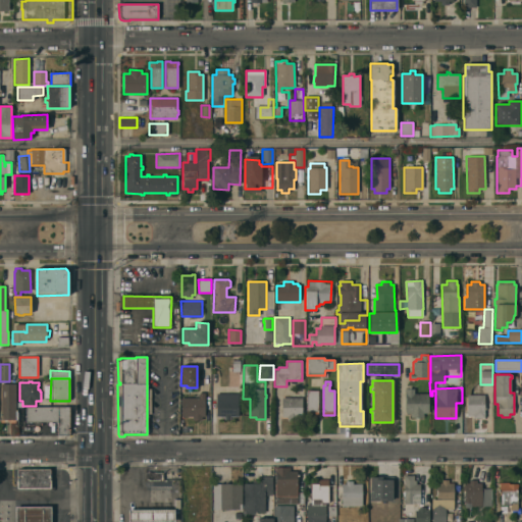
[(15,411),(18,411),(17,420),(15,420),(15,422),(0,422),(0,383),(15,384),(15,411)]
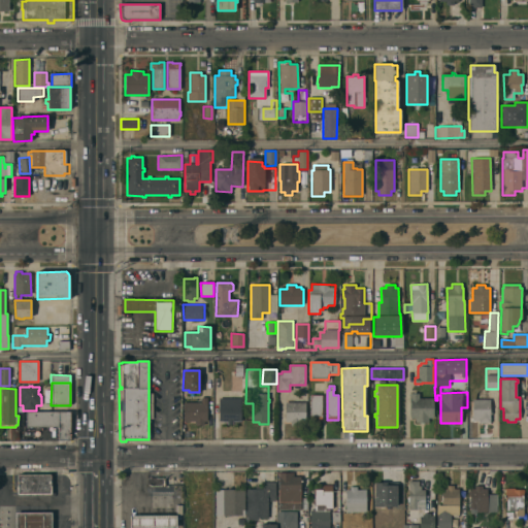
[(433,418),(428,418),(428,422),(415,423),(415,419),(410,419),(410,393),(419,393),(419,398),(433,398),(433,418)]
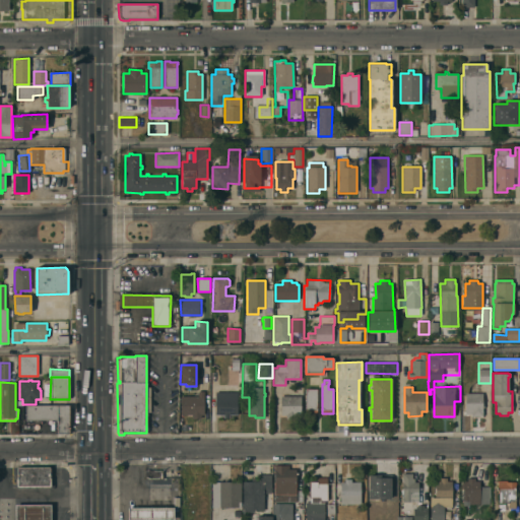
[(233,392),(233,388),(241,388),(241,399),(238,399),(238,415),(229,415),(229,418),(223,418),(223,415),(215,415),(215,392),(233,392)]
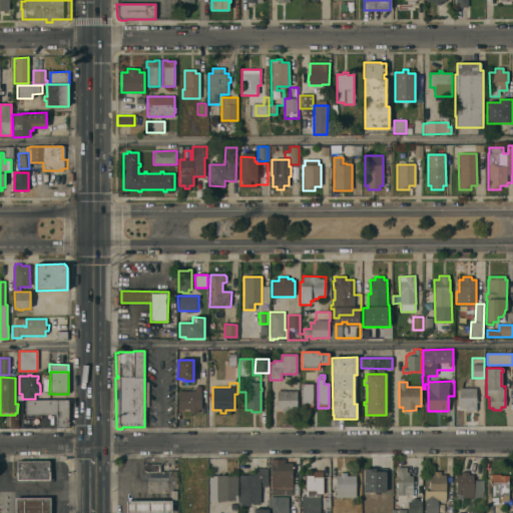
[(313,409),(302,409),(302,384),(313,384),(313,409)]
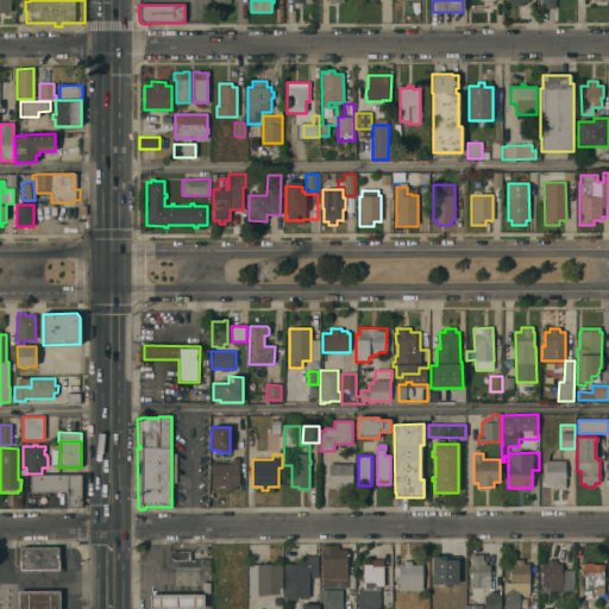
[(239,485),(234,485),(234,490),(225,490),(225,487),(211,487),(211,464),(232,464),(232,459),(238,459),(239,485)]
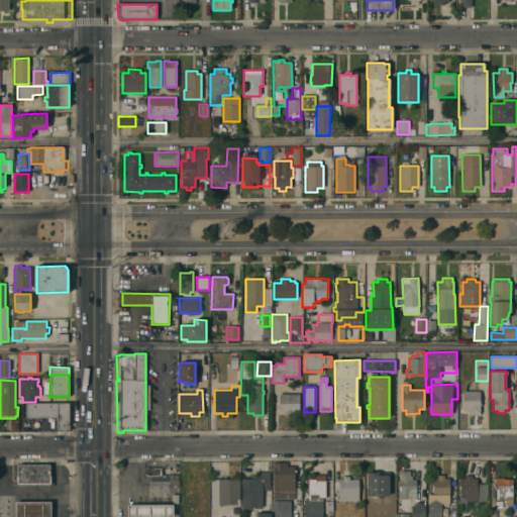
[(480,415),(477,415),(477,414),(469,414),(469,412),(462,412),(462,392),(480,391),(480,415)]
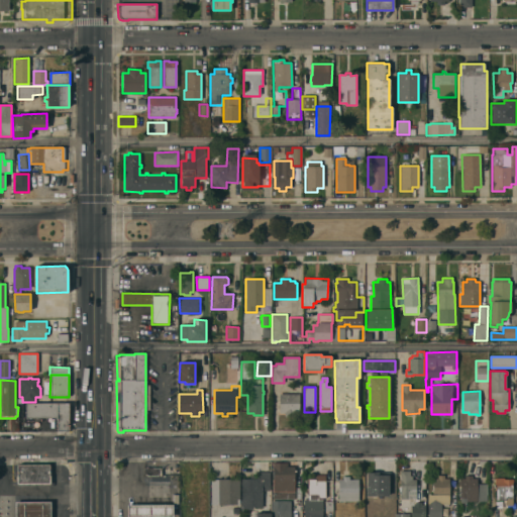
[(300,412),(293,412),(293,416),(285,416),(285,413),(279,413),(279,394),(299,394),(300,412)]
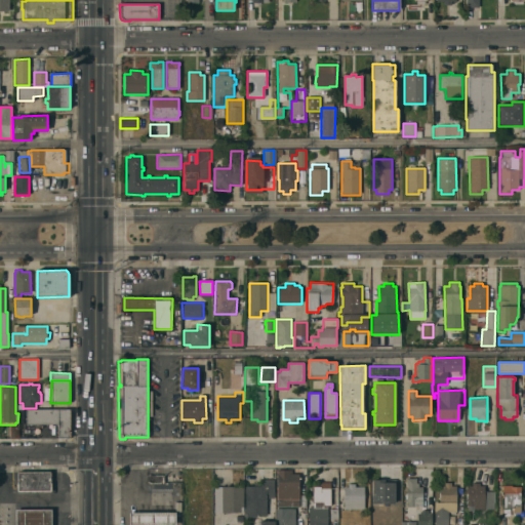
[(71,408),(72,438),(57,438),(57,425),(27,425),(26,409),(71,408)]
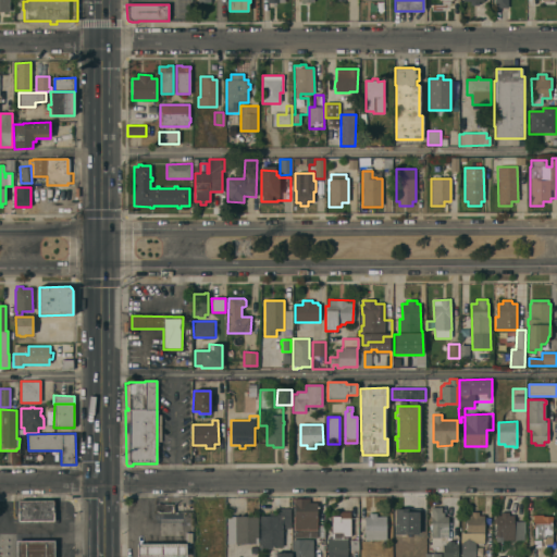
[(317,534),(308,534),(301,534),(301,536),(297,536),(297,534),(294,534),(294,499),(309,499),(309,503),(317,503),(317,534)]
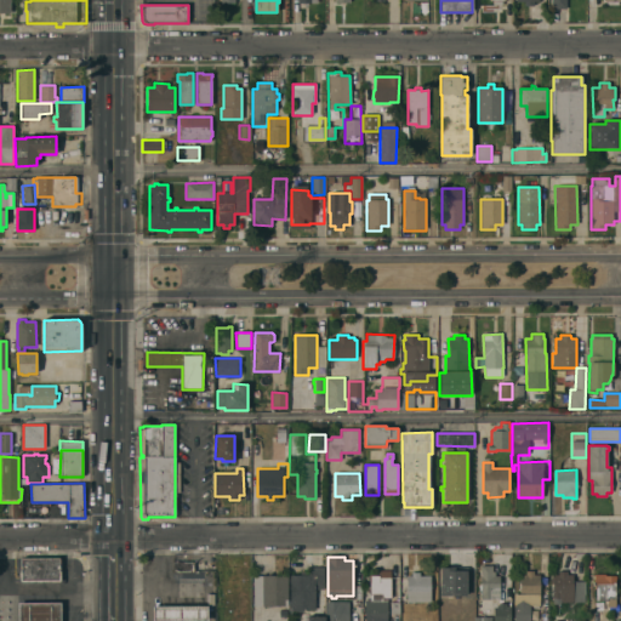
[(60,558),(60,571),(61,571),(61,581),(20,581),(20,577),(20,571),(21,571),(21,558),(60,558)]
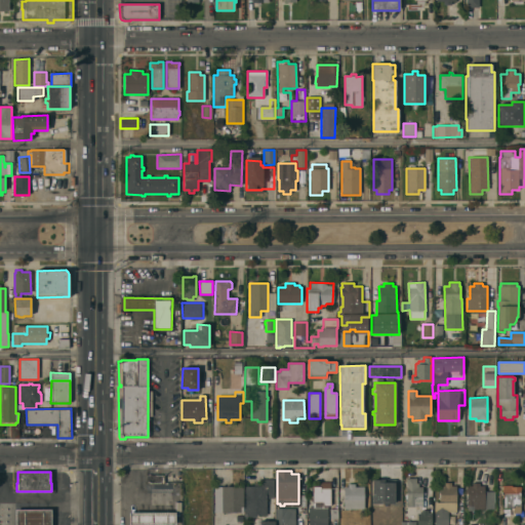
[(163,484),(159,484),(159,486),(151,486),(151,484),(146,484),(146,475),(163,475),(163,484)]
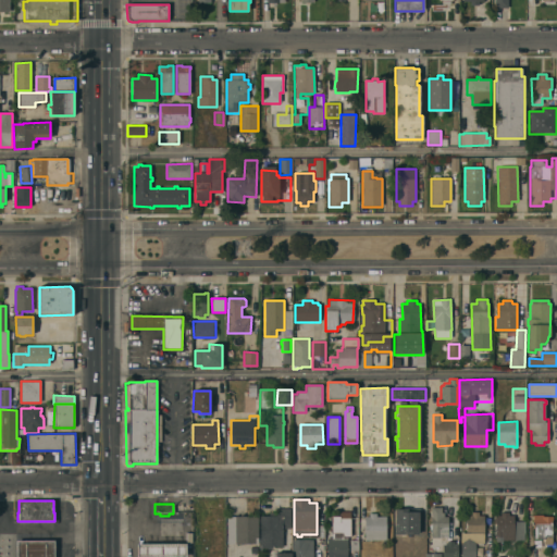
[(448,537),(431,537),(431,507),(442,507),(442,512),(444,512),(444,517),(448,517),(448,537)]
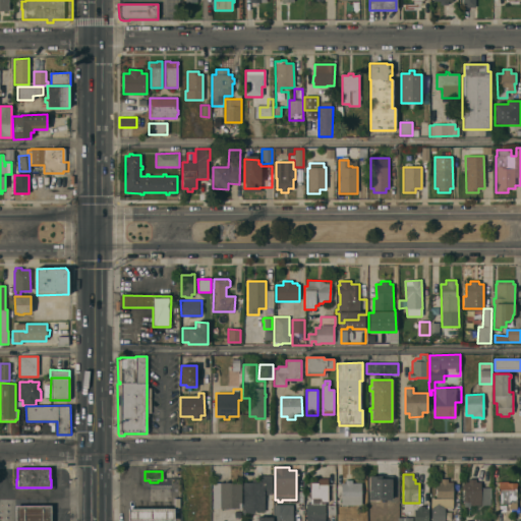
[(272,490),(264,490),(264,512),(254,512),(254,513),(250,513),(250,514),(242,514),(242,504),(243,504),(243,482),(251,482),(251,479),(257,479),(257,475),(272,475),(272,490)]
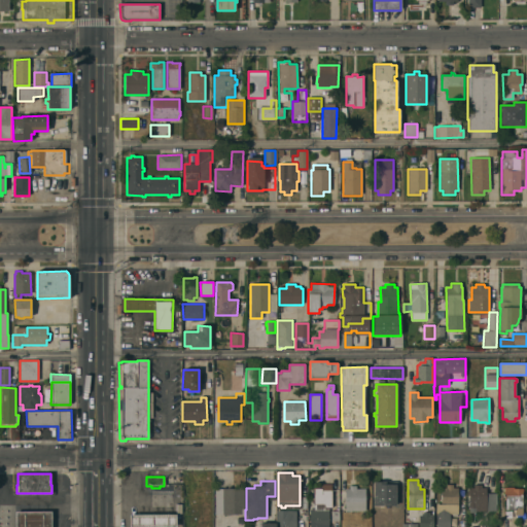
[(395,482),(373,483),(373,505),(401,504),(401,496),(395,496),(395,482)]
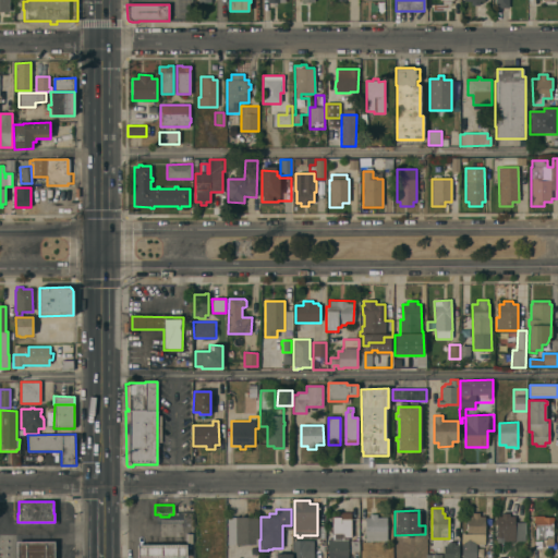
[(328,557),(328,540),(332,540),(334,535),(331,535),(332,517),(340,517),(340,512),(351,512),(351,537),(348,537),(348,557),(328,557)]
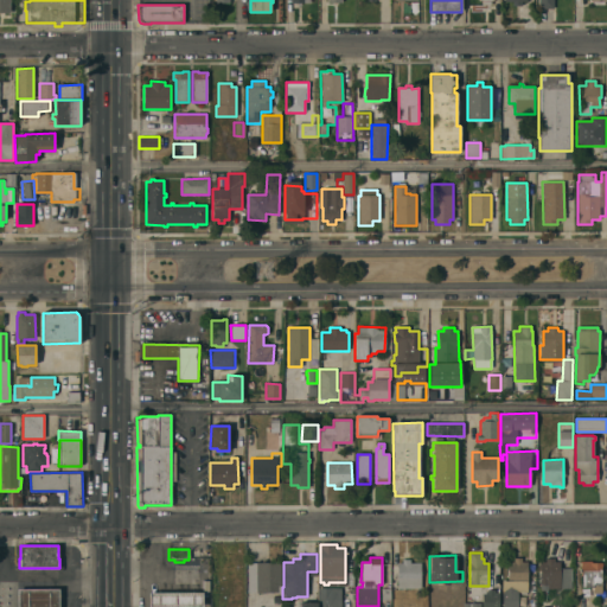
[(528,592),(518,592),(518,606),(502,606),(502,581),(509,581),(508,562),(513,562),(513,558),(522,558),(522,562),(528,562),(528,592)]
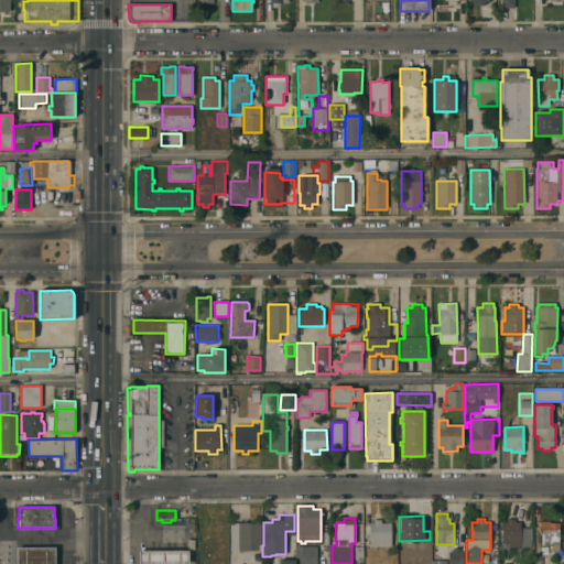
[(520,548),(508,548),(508,543),(502,543),(502,530),(500,530),(500,524),(501,524),(501,522),(507,522),(507,519),(516,519),(516,522),(520,522),(520,548)]
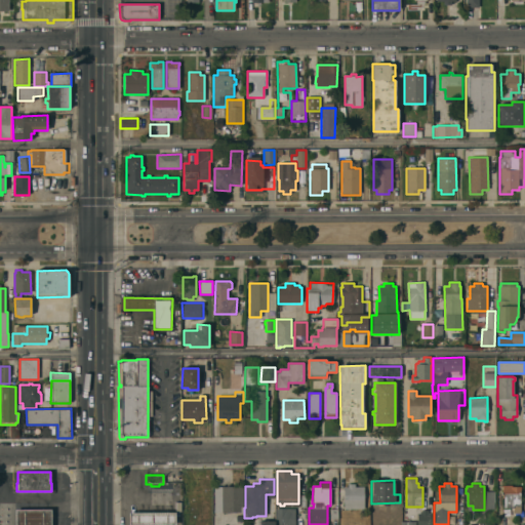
[(364,510),(344,509),(344,487),(348,487),(348,484),(355,484),(355,487),(364,487),(364,510)]
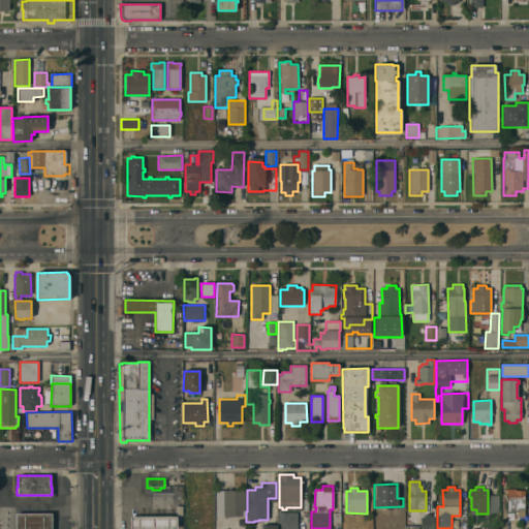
[(516,490),(516,491),(525,491),(525,493),(524,493),(524,514),(520,514),(520,509),(517,509),(517,511),(507,511),(507,502),(506,502),(506,490),(516,490)]
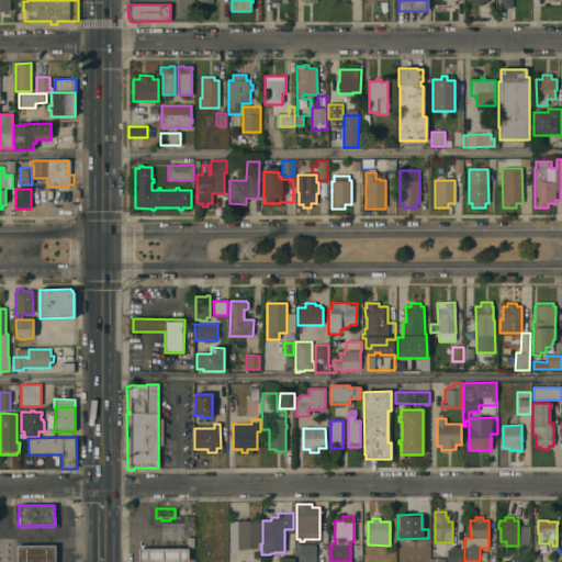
[(260,521),(260,549),(237,549),(237,521),(260,521)]
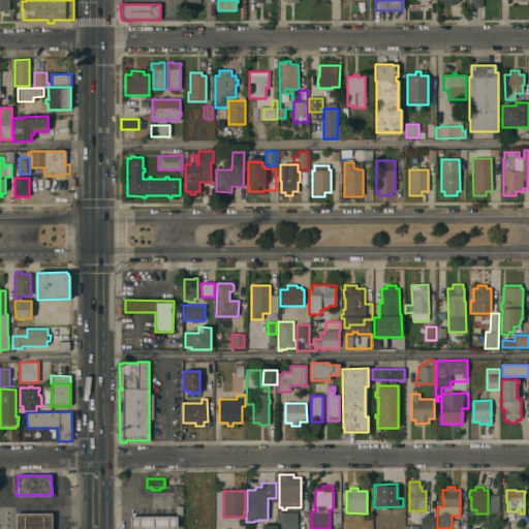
[(53,528),(16,528),(16,514),(53,512),(53,528)]
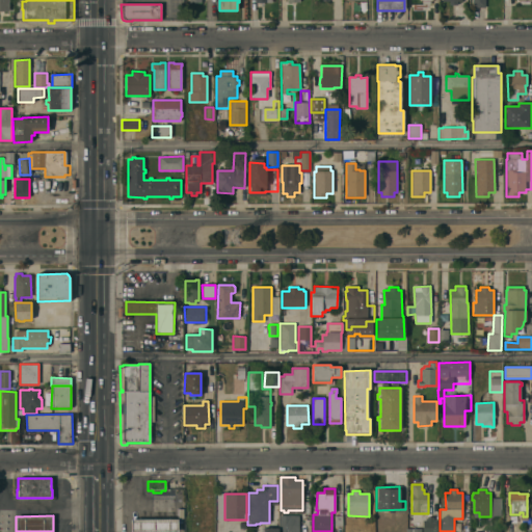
[(298,531),(280,531),(280,515),(298,515),(298,531)]
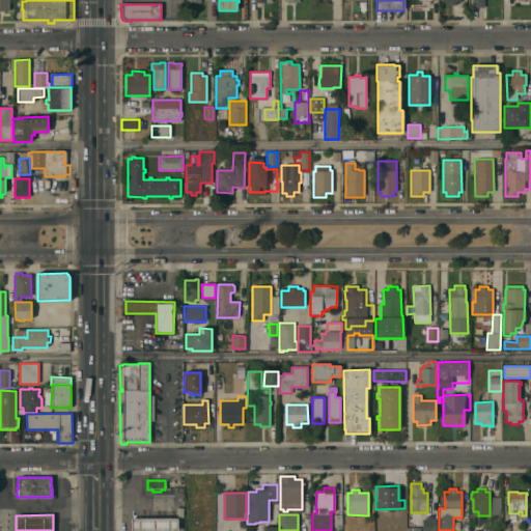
[(437,530),(422,530),(422,520),(425,520),(425,515),(432,515),(432,519),(437,519),(437,530)]
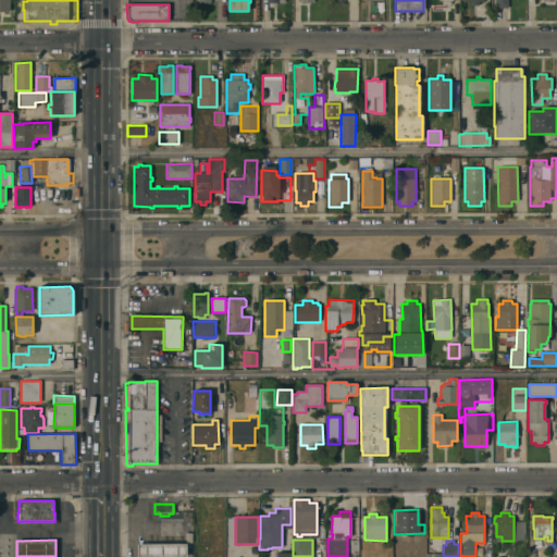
[(185,556),(137,556),(137,544),(185,544),(185,556)]
